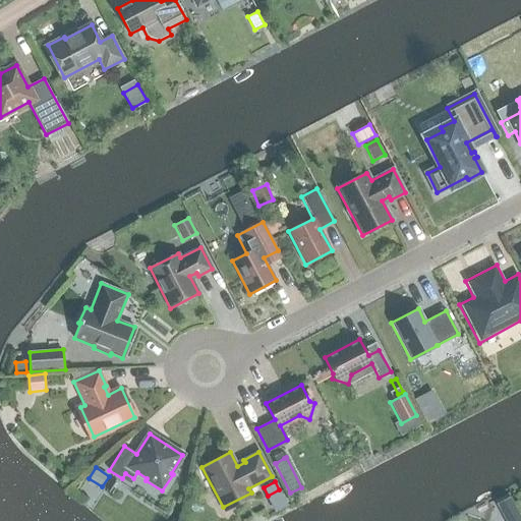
[(520,520),(520,517),(516,507),(502,515),(505,520),(520,520)]
